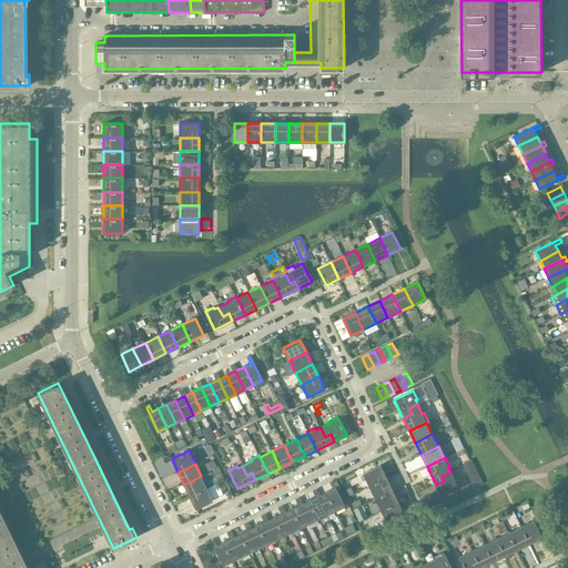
[(381,466),(363,474),(369,487),(386,478),(381,466)]
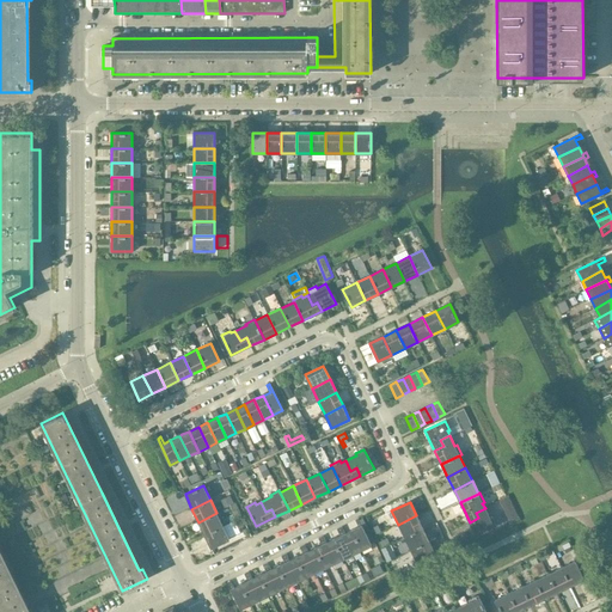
[(478,518),(470,522),(476,536),(496,526),(491,518),(490,518),(485,508),(476,513),(478,518)]
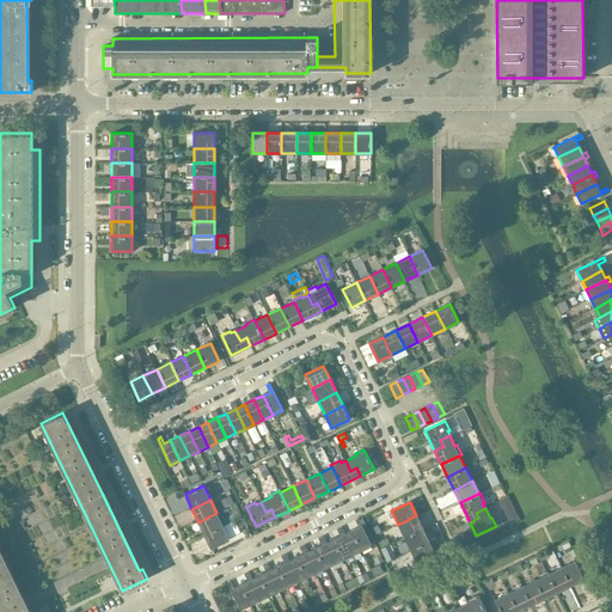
[(216,513),(199,522),(204,534),(222,526),(216,513)]
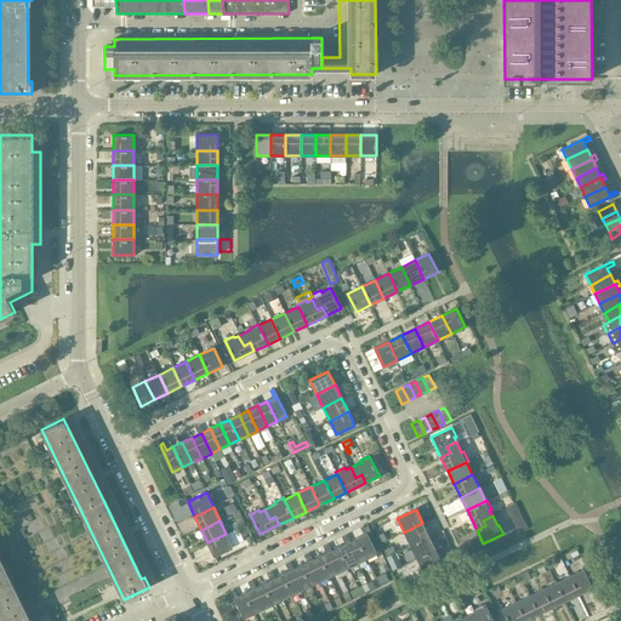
[(422,523),(404,533),(411,546),(429,536),(422,523)]
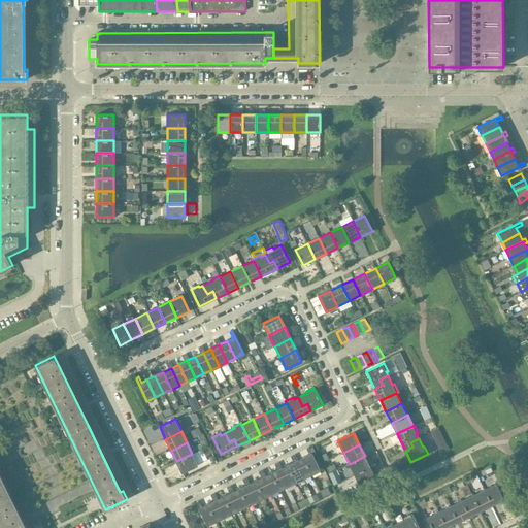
[(309,455),(303,457),(311,474),(320,470),(309,448),(306,449),(309,455)]
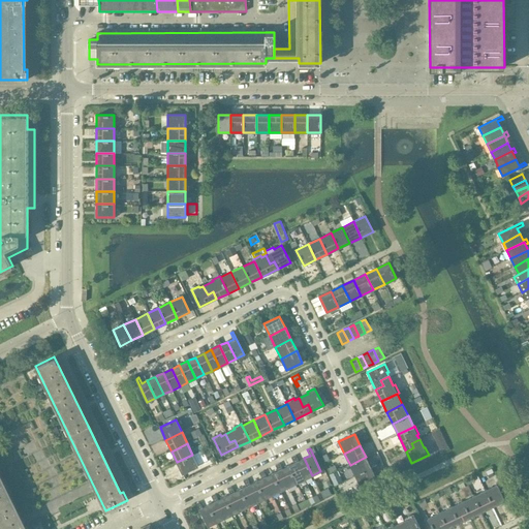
[(192,455),(177,462),(183,474),(198,466),(192,455)]
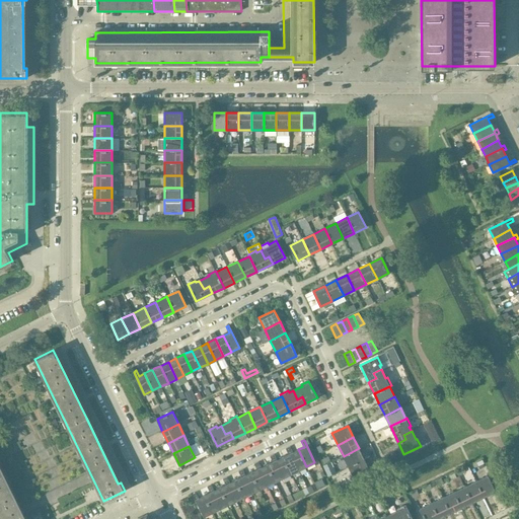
[(359,448),(344,456),(349,467),(364,460),(359,448)]
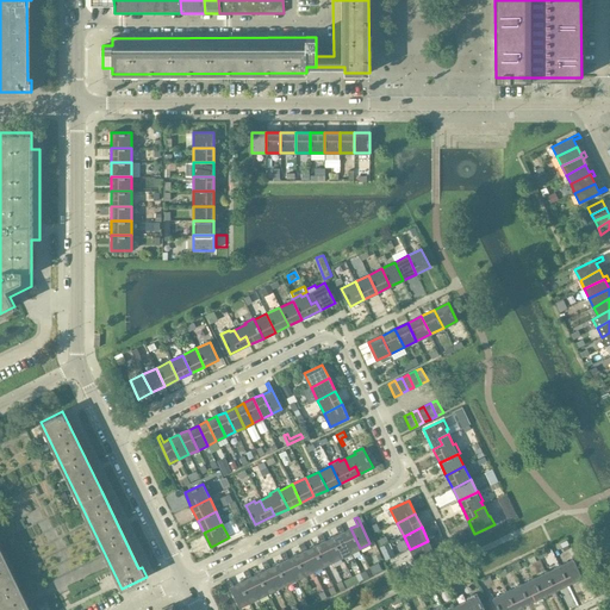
[(350,528),(344,531),(341,533),(350,553),(360,548),(350,528)]
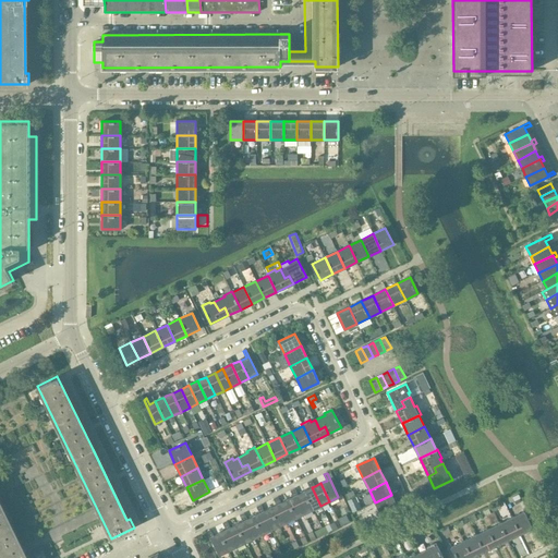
[(310,488),(303,492),(312,510),(320,506),(312,487),(310,488)]
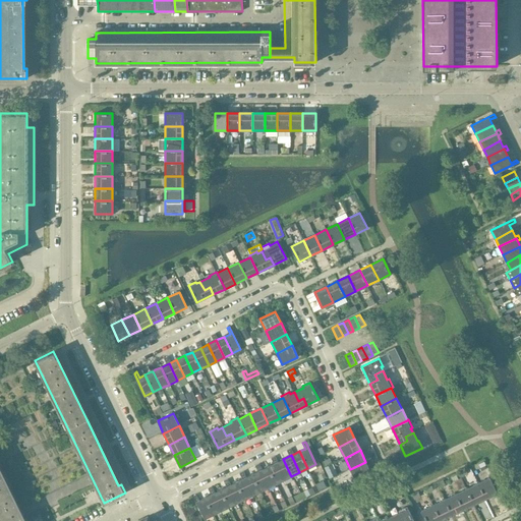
[(283,459),(278,462),(276,463),(284,479),(291,476),(283,459)]
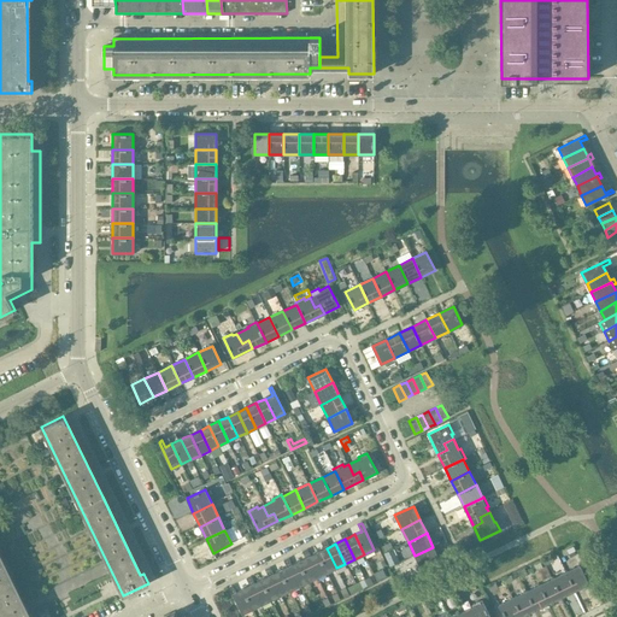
[(433,547),(415,556),(421,569),(439,560),(433,547)]
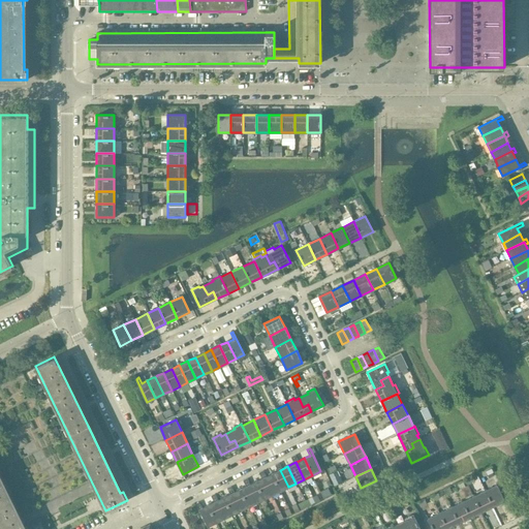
[(278,471),(272,473),(280,491),(288,487),(280,470),(278,471)]
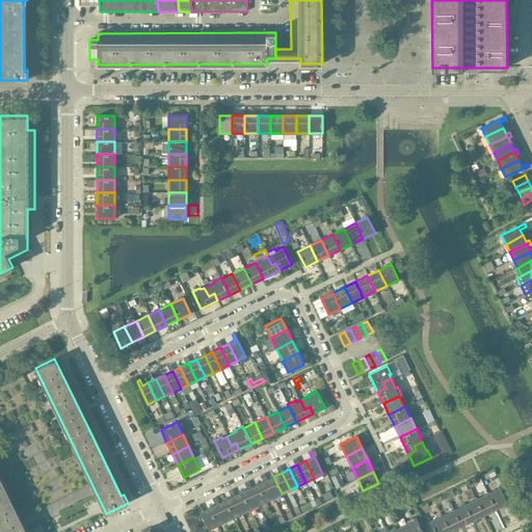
[(273,476),(268,479),(266,480),(274,498),(282,494),(273,476)]
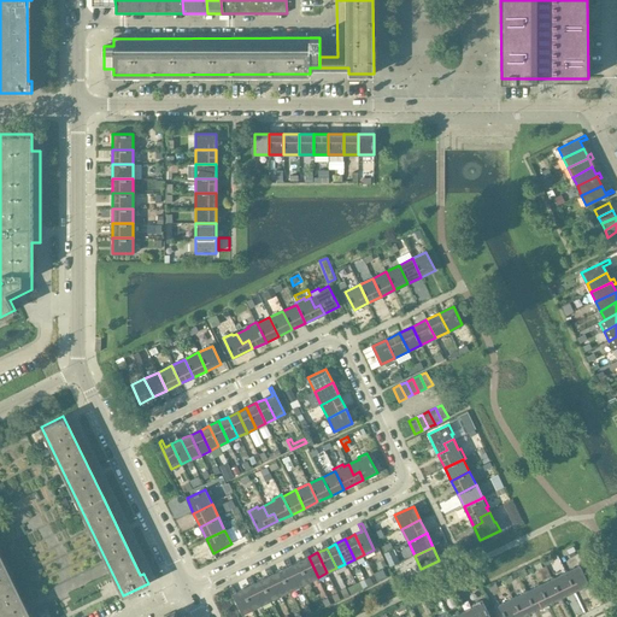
[(305,558),(298,562),(307,582),(318,577),(309,557),(306,558),(305,558)]
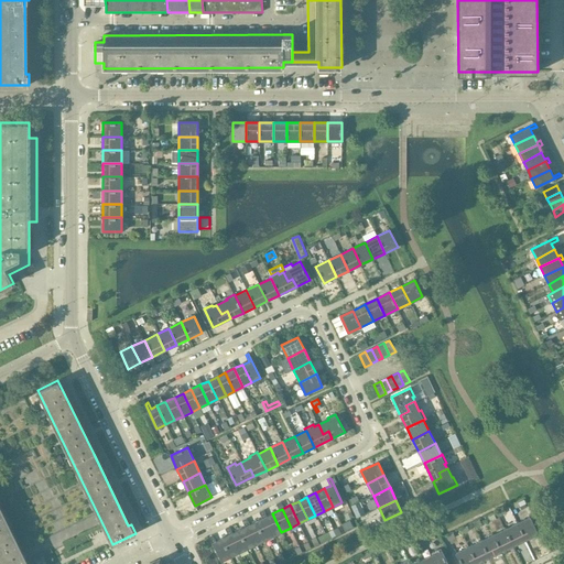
[(25,563),(0,511),(0,563),(29,563),(28,562),(25,563)]
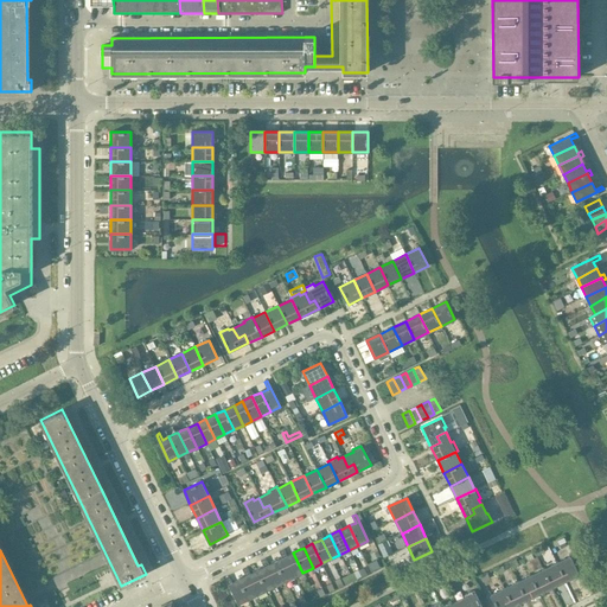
[(293,553),(287,556),(285,557),(294,577),(302,573),(293,553)]
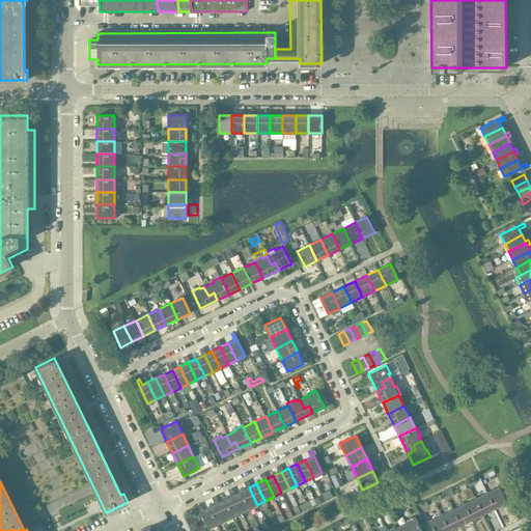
[(499,486),(486,493),(494,508),(506,503),(499,486)]
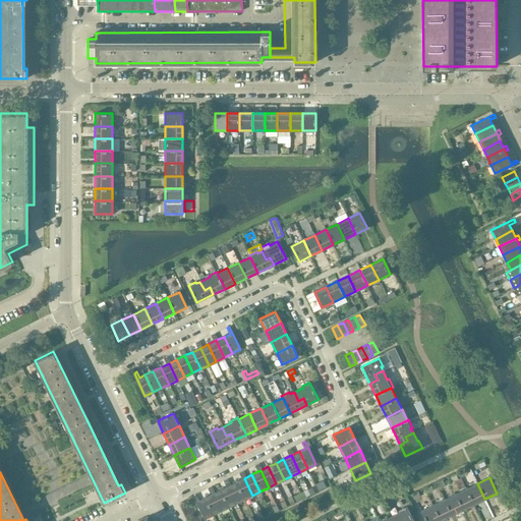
[(242,479),(236,481),(244,499),(252,496),(244,478),(242,479)]
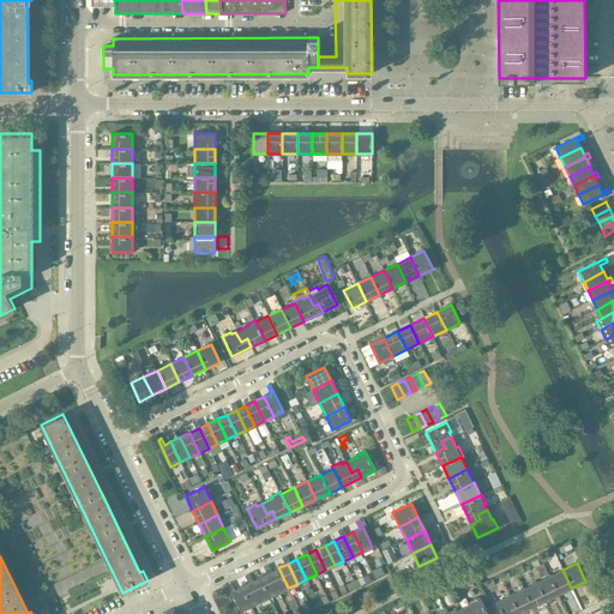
[(548,573),(543,564),(531,570),(536,579),(548,573)]
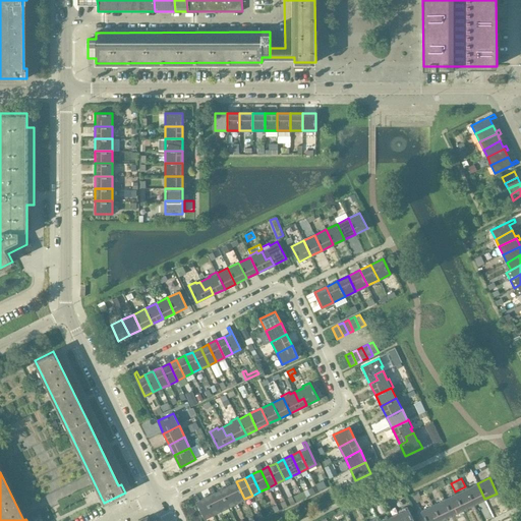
[(236,481),(231,484),(228,486),(236,503),(244,499),(236,481)]
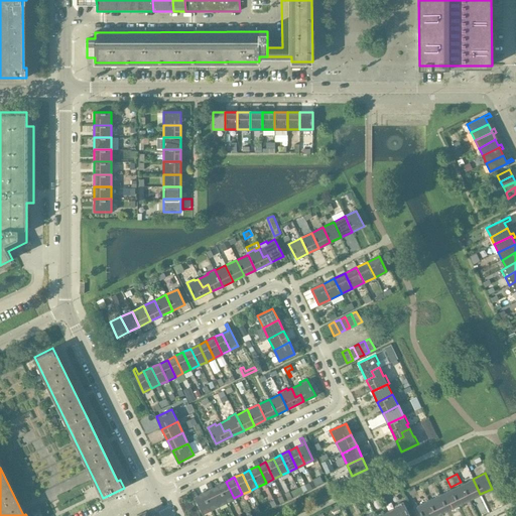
[(473,479),(462,485),(469,500),(480,494),(473,479)]
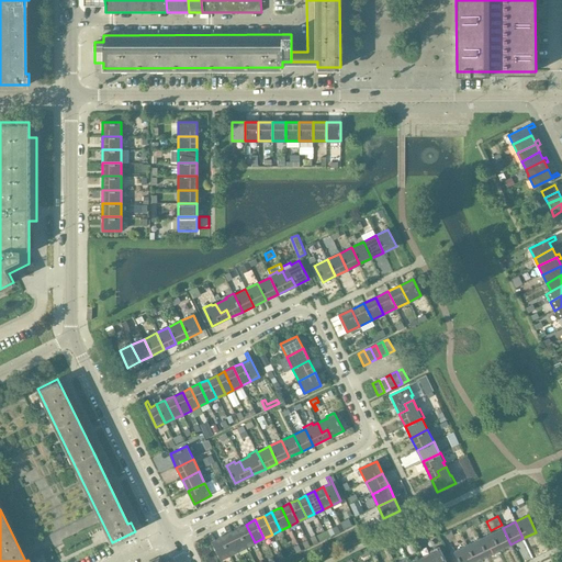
[(244,525),(237,528),(247,547),(255,542),(246,525),(244,525)]
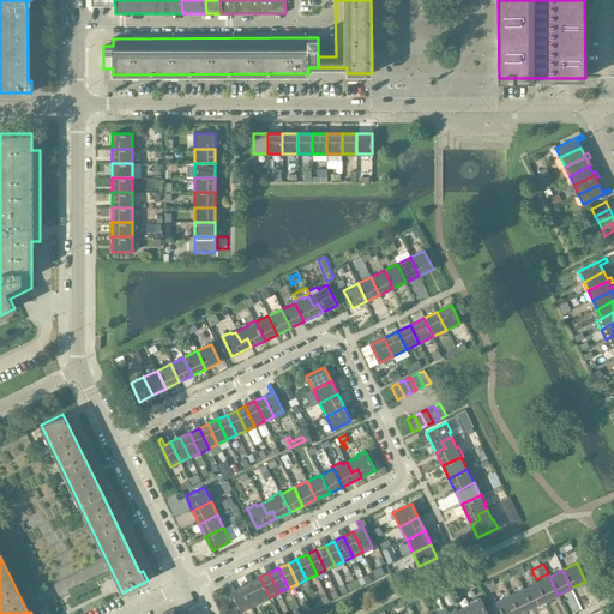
[(259,577),(253,581),(251,582),(260,601),(270,597),(259,577)]
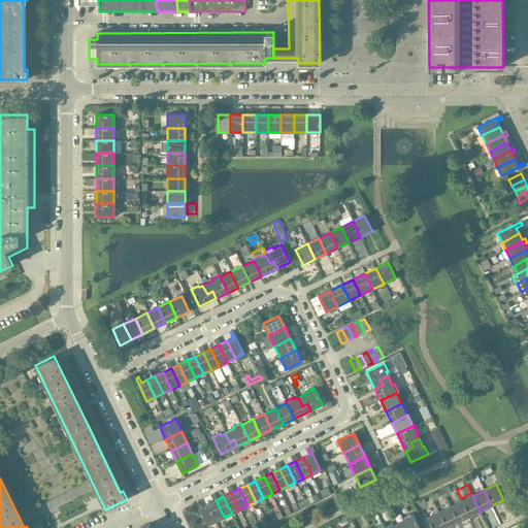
[(472,496),(461,501),(469,517),(480,512),(472,496)]
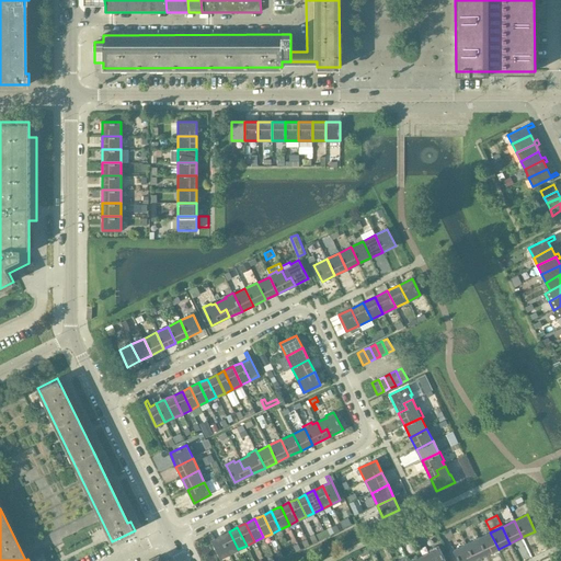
[(227,533),(220,536),(229,553),(238,549),(229,531),(227,533)]
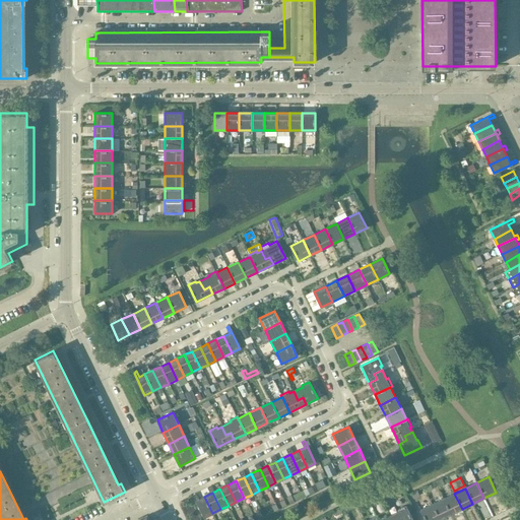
[(199,499),(196,494),(193,495),(204,517),(212,513),(204,497),(199,499)]
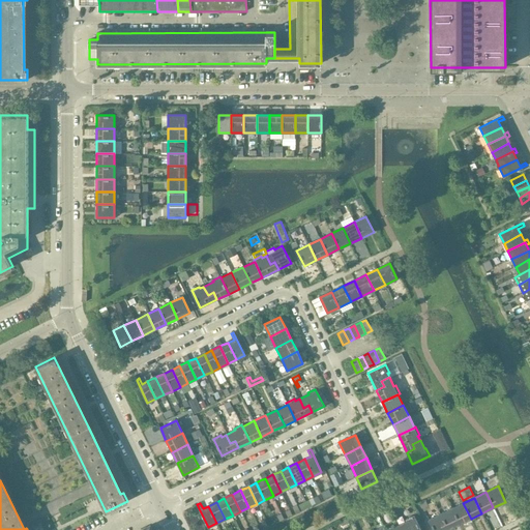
[(463,503),(451,508),(460,524),(471,519),(463,503)]
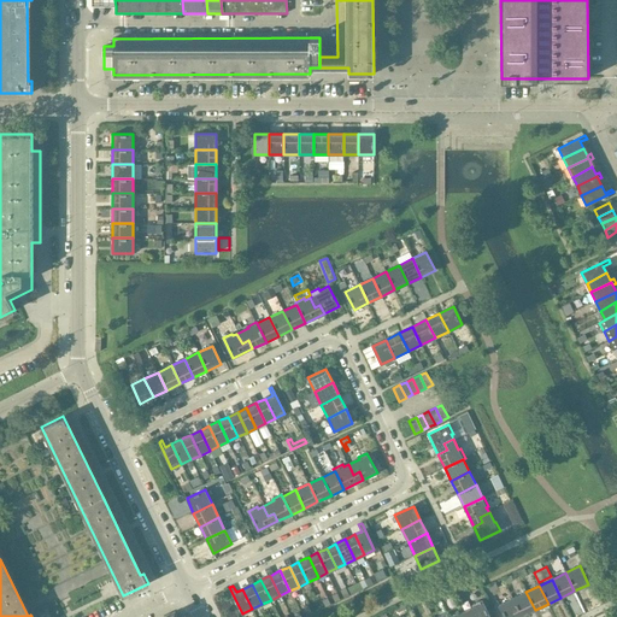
[(526,592),(512,598),(522,616),(535,610),(526,592)]
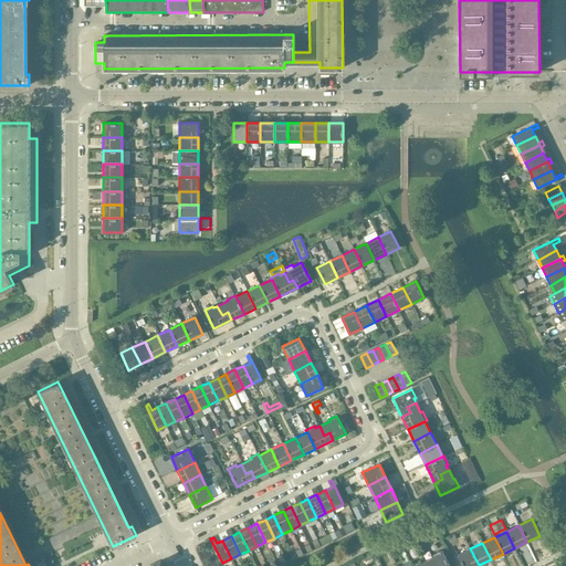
[(470,548),(458,555),(462,565),(477,565),(479,565),(470,548)]
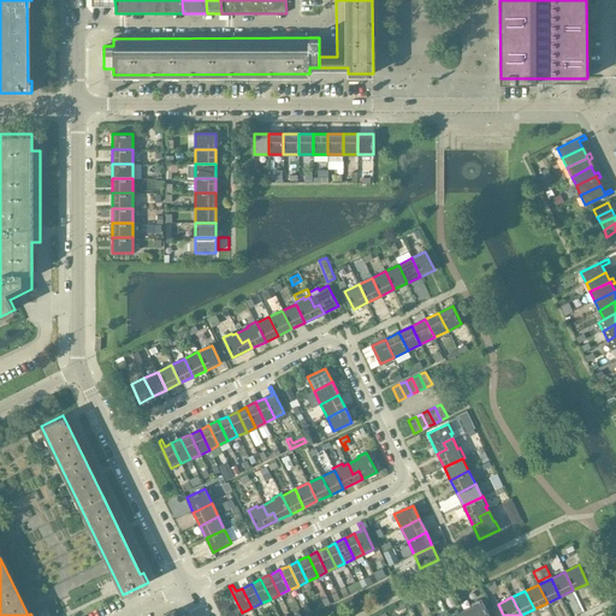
[(489,615),(481,599),(472,604),(473,605),(462,610),(465,615),(489,615)]
